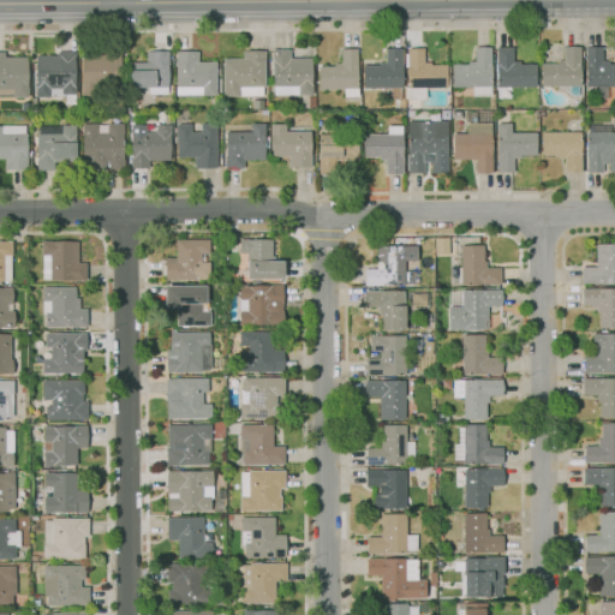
[(597,97),(597,87),(586,87),(586,47),(603,46),(603,60),(609,60),(609,64),(614,64),(614,85),(607,85),(607,97),(597,97)]
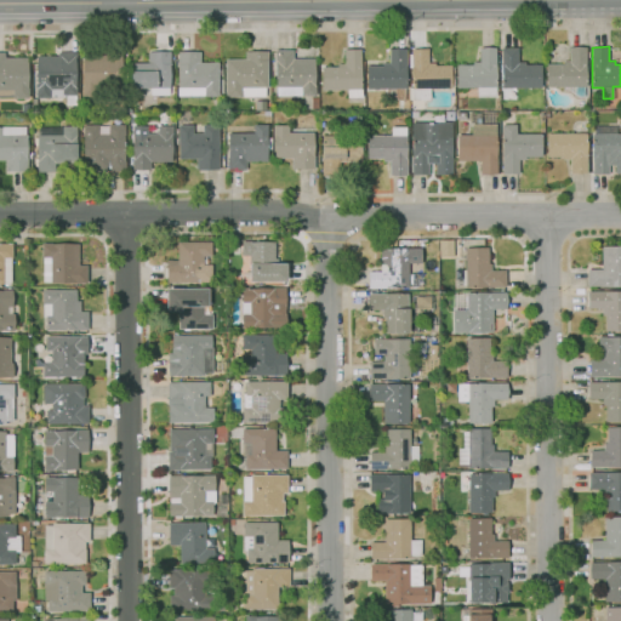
[(496,96),(477,96),(477,87),(457,87),(456,64),(473,64),(473,62),(479,62),(479,47),(496,47),(496,67),(497,87),(496,87),(496,96)]
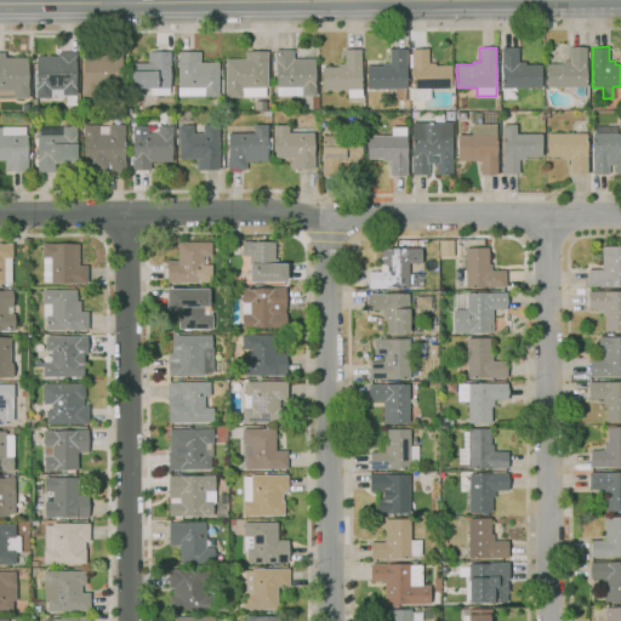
[(501,87),(502,47),(518,47),(518,61),(525,61),(525,64),(542,64),(542,87),(501,87)]
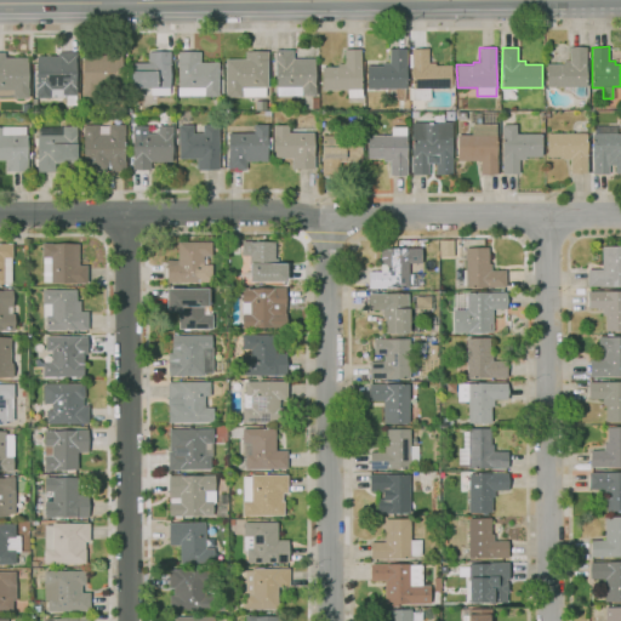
[(567,89),(564,89),(563,86),(547,86),(547,64),(563,63),(563,61),(570,61),(570,47),(586,47),(586,86),(585,86),(585,96),(577,96),(567,89)]
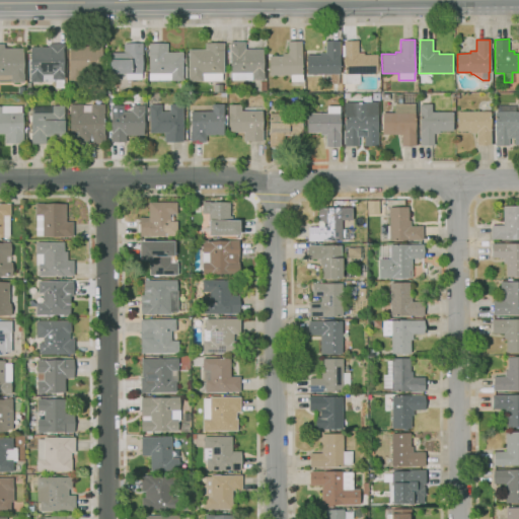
[(229,41),(230,80),(264,79),(263,49),(244,49),(244,41),(229,41)]
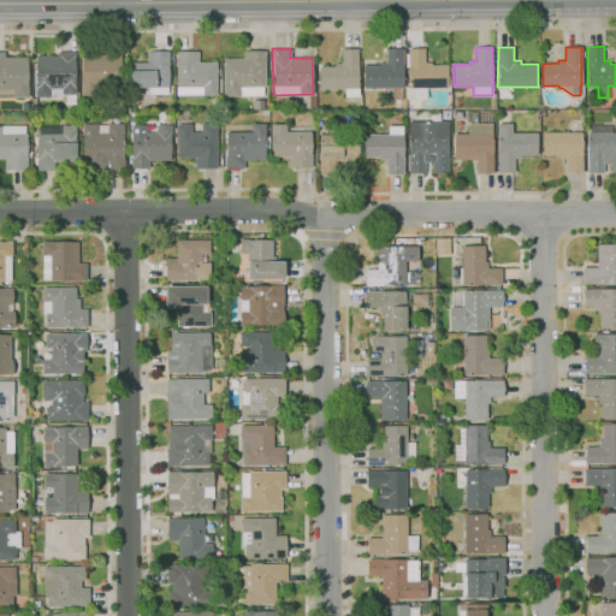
[(345,96),(345,89),(319,89),(319,66),(336,66),(335,63),(342,63),(342,49),(357,48),(359,96),(345,96)]
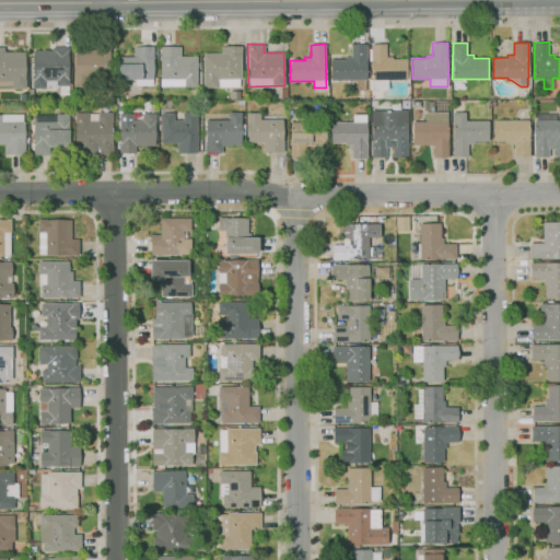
[(349,83),(349,80),(331,80),(330,59),(345,59),(345,57),(351,57),(351,44),(365,44),(366,79),(365,80),(365,91),(364,91),(363,92),(361,92),(359,91),(358,90),(356,89),(354,86),(352,85),(350,83),(349,83)]
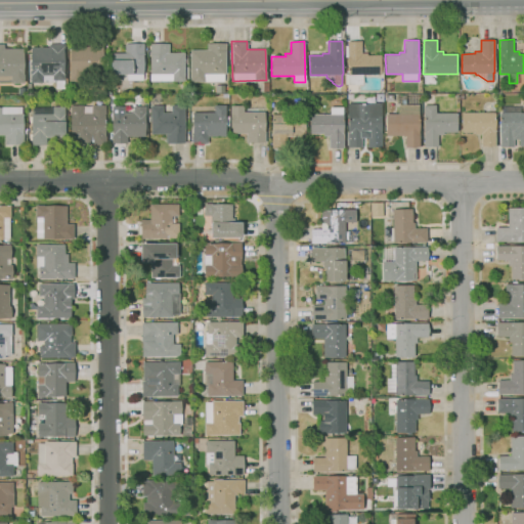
[(363,84),(348,85),(348,84),(346,84),(346,74),(348,74),(348,56),(345,56),(345,46),(347,46),(347,41),(361,41),(361,53),(367,53),(367,55),(381,54),(381,56),(383,56),(383,60),(382,60),(382,75),(362,75),(363,84)]
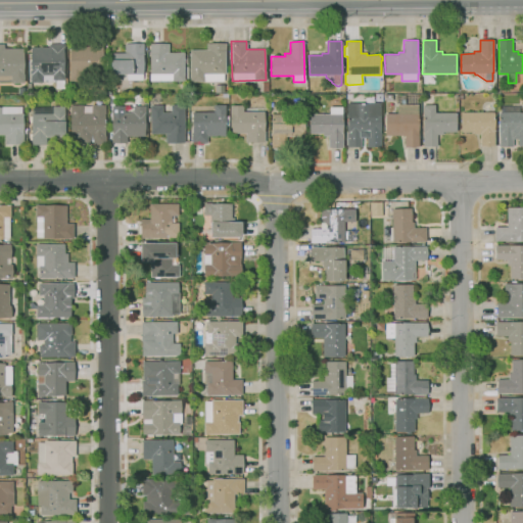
[(0,43),(3,43),(3,48),(22,48),(22,82),(10,83),(10,76),(0,76),(0,43)]
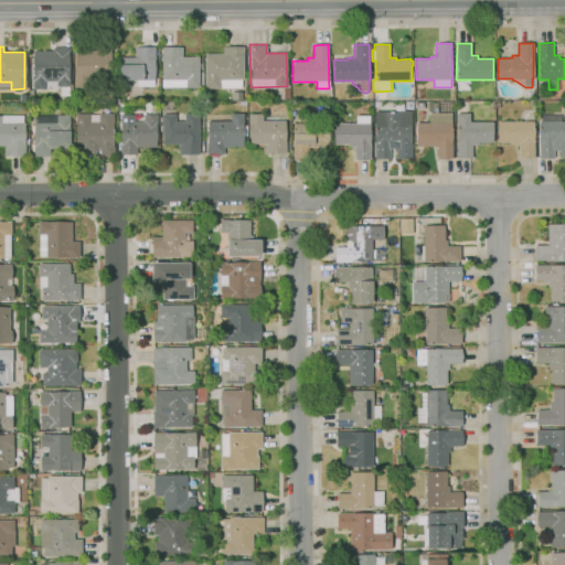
[(33,50),(33,88),(45,88),(45,81),(56,81),(56,85),(68,85),(68,46),(51,46),(51,50),(33,50)]
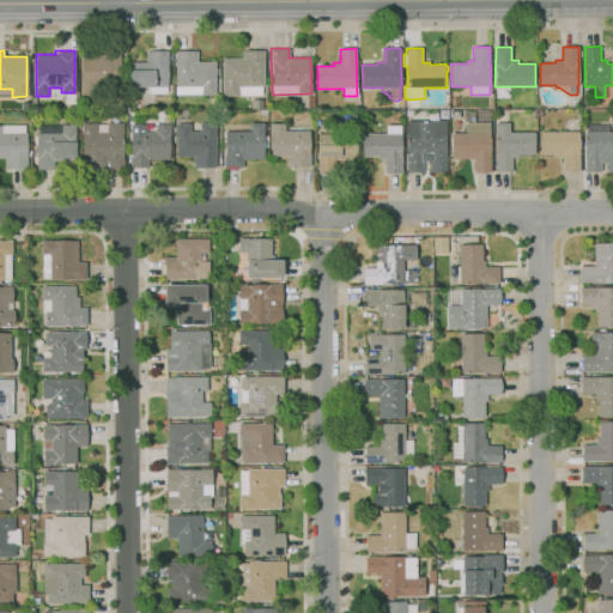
[(128,61),(128,95),(143,95),(143,86),(167,86),(167,50),(145,50),(145,61),(128,61)]
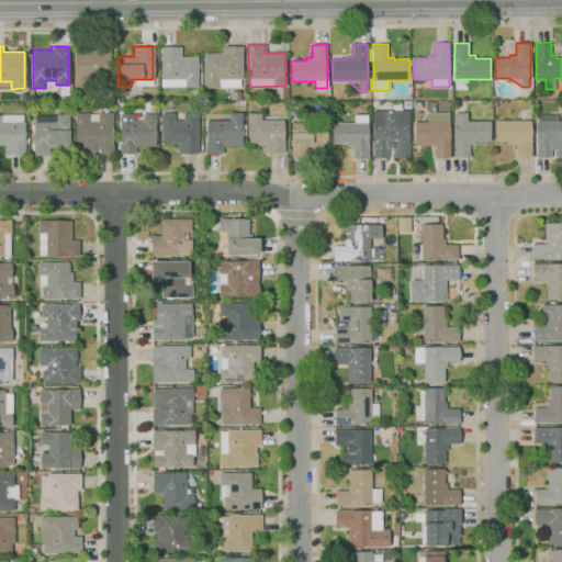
[(160,46),(160,87),(198,86),(198,56),(180,56),(180,46),(160,46)]
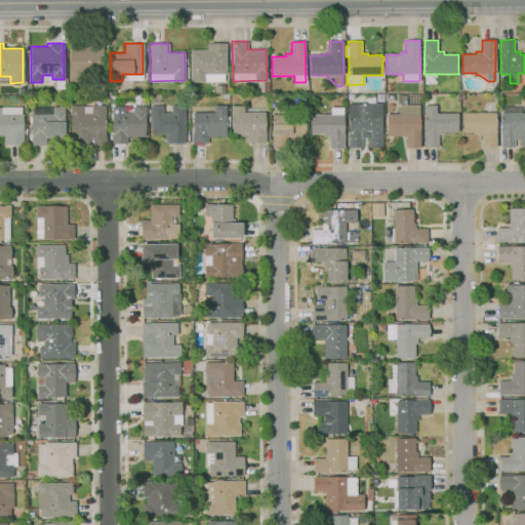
[(191,49),(191,81),(226,81),(226,43),(207,43),(207,49),(191,49)]
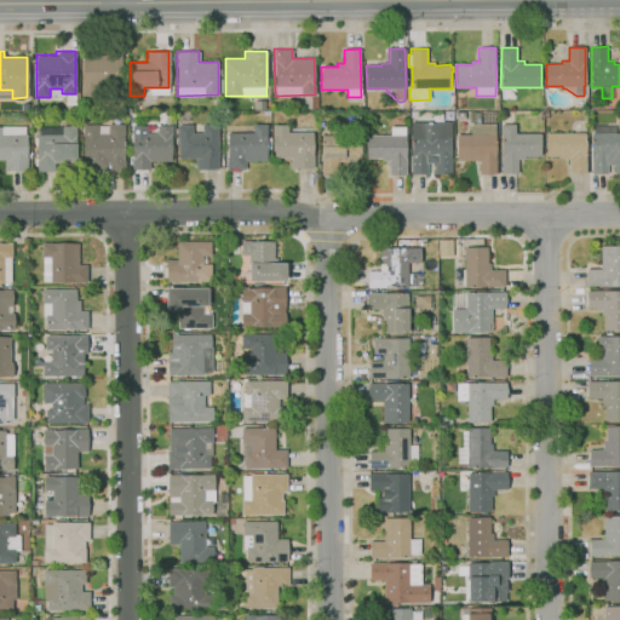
[(81,55),(122,55),(122,96),(81,96),(81,55)]
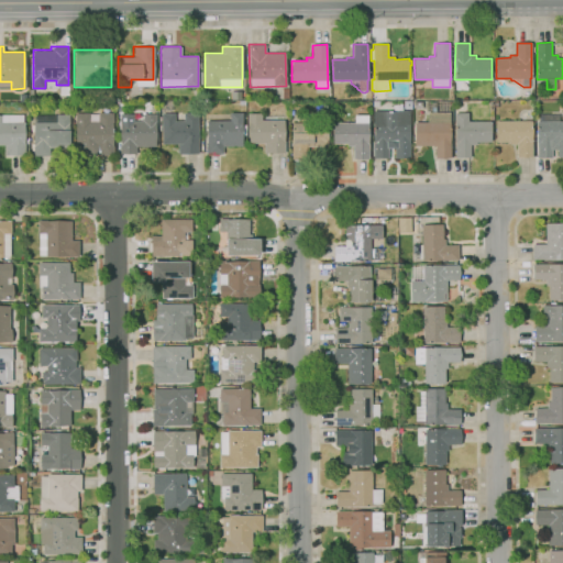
[(389,158),(388,158),(374,158),(374,111),(409,110),(409,158),(395,158),(395,147),(389,147),(389,158)]
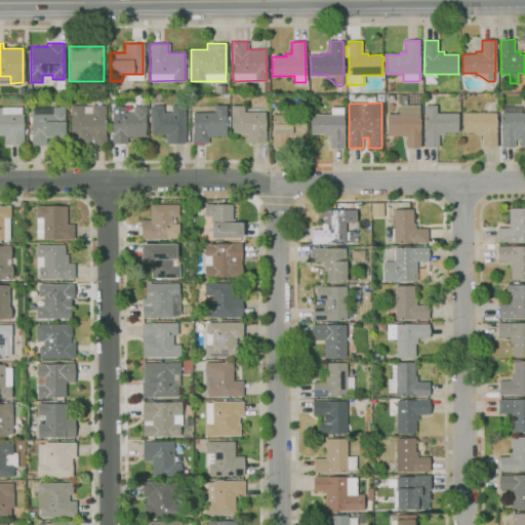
[(69,105),(70,144),(105,144),(105,105),(91,106),(91,113),(83,113),(82,104),(69,105)]
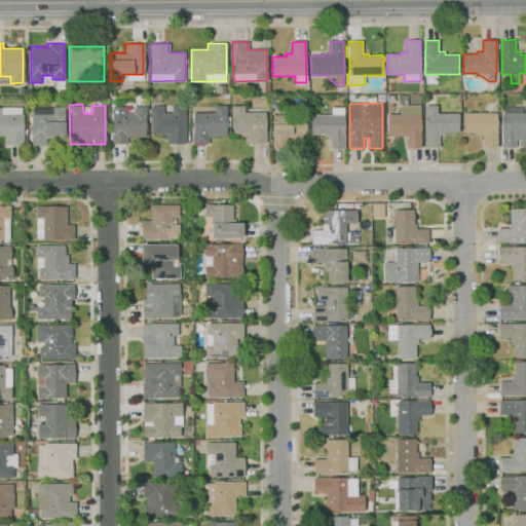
[(421,148),(407,147),(407,136),(387,136),(387,114),(400,114),(400,104),(420,105),(420,114),(421,114),(421,148)]
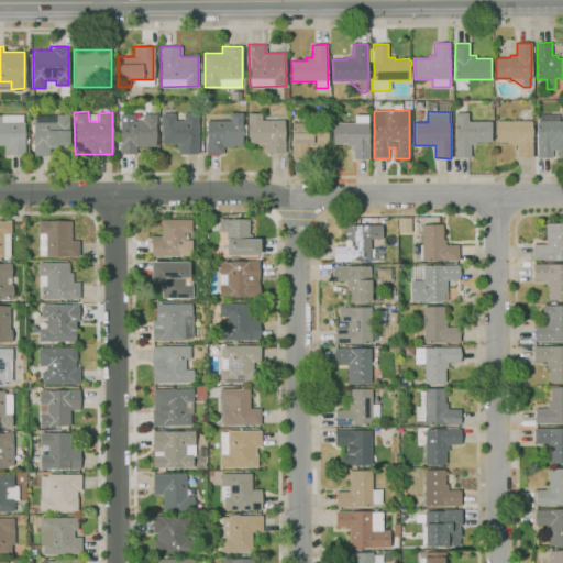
[(162,113),(161,143),(178,143),(178,153),(198,153),(198,112),(183,112),(183,120),(174,120),(174,113),(162,113)]
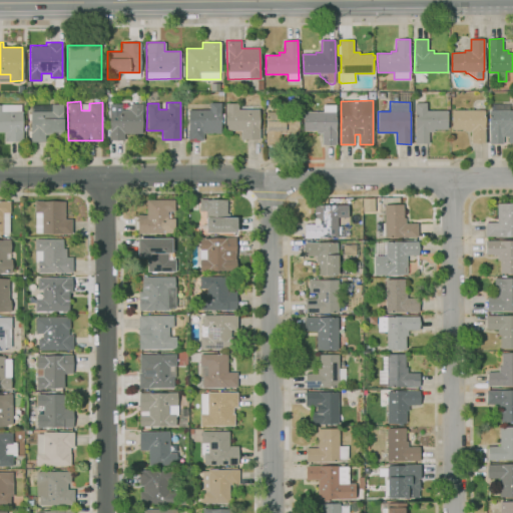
[(208,102),(220,102),(220,132),(202,132),(202,140),(187,140),(187,109),(208,109),(208,102)]
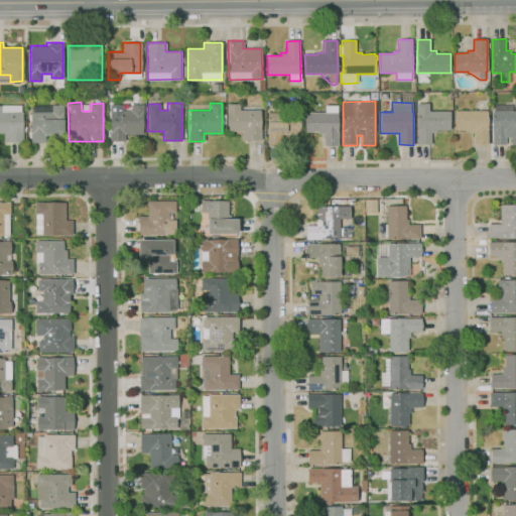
[(430,144),(417,144),(417,103),(428,103),(429,111),(450,111),(450,130),(436,130),(436,132),(430,132),(430,144)]
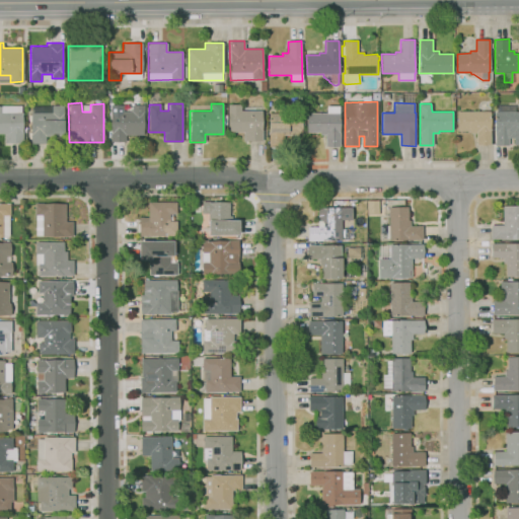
[(30,113),(30,143),(47,143),(47,133),(63,133),(63,104),(52,104),(52,113),(30,113)]
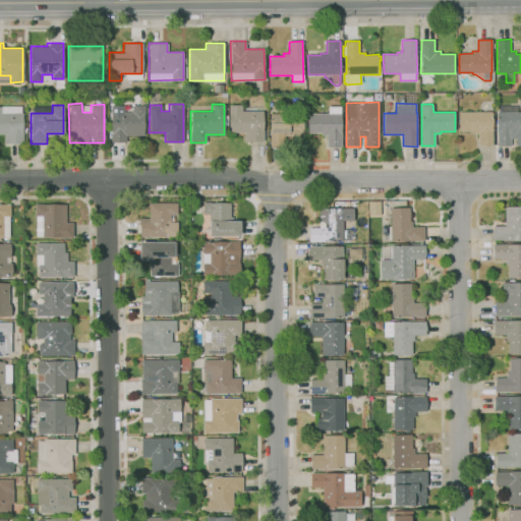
[(110,105),(110,140),(125,140),(125,134),(143,134),(143,105),(131,105),(131,111),(123,111),(123,105),(110,105)]
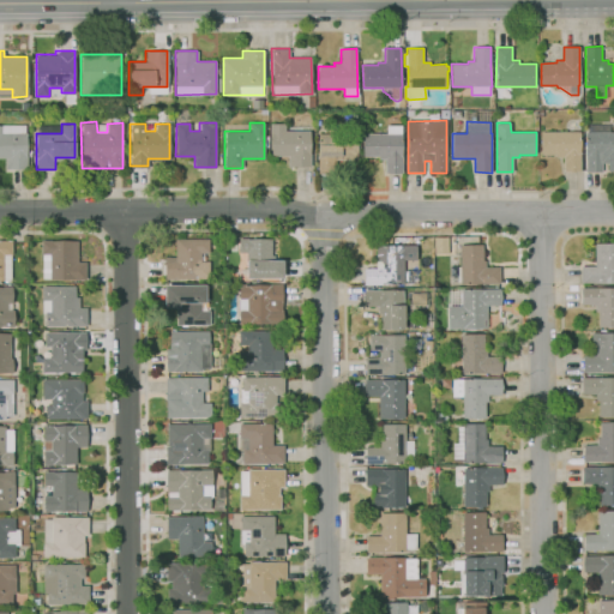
[(270,124),(271,157),(288,157),(288,167),(311,167),(309,131),(284,131),(284,124),(270,124)]
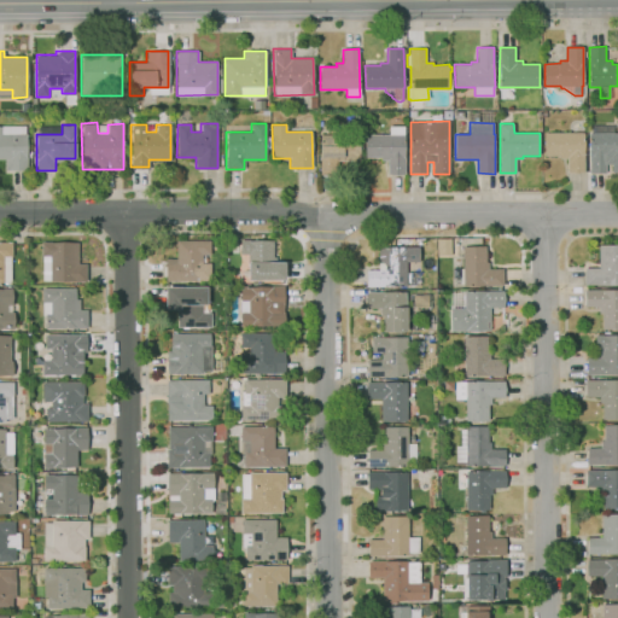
[(606,173),(589,173),(589,170),(588,170),(588,155),(589,155),(589,133),(593,133),(593,126),(613,124),(613,133),(617,133),(617,172),(612,172),(612,164),(606,164),(606,173)]
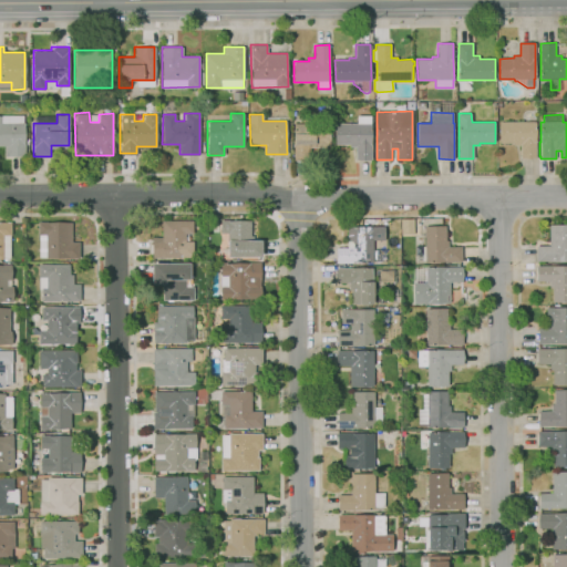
[(0,115),(0,145),(3,145),(3,155),(23,155),(22,115),(0,115)]
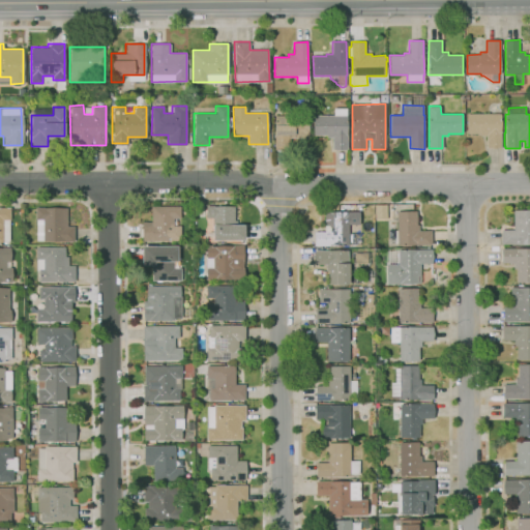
[(501,147),(487,147),(487,136),(480,136),(480,134),(467,134),(467,114),(501,113),(501,147)]
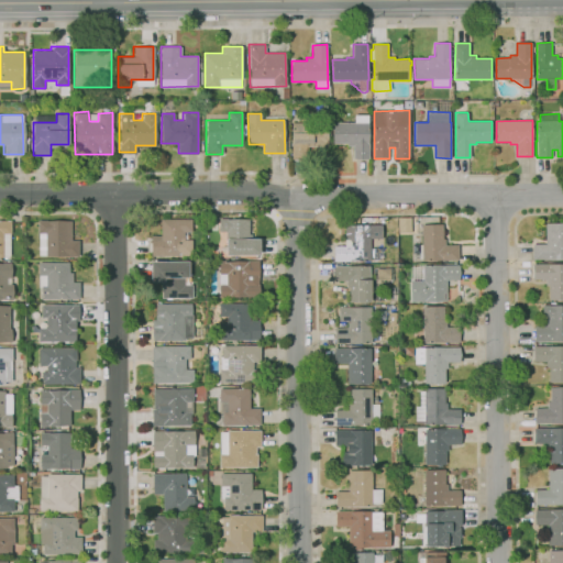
[(309,159),(291,159),(291,122),(328,122),(328,124),(331,124),(331,135),(328,135),(328,146),(309,146),(309,159)]
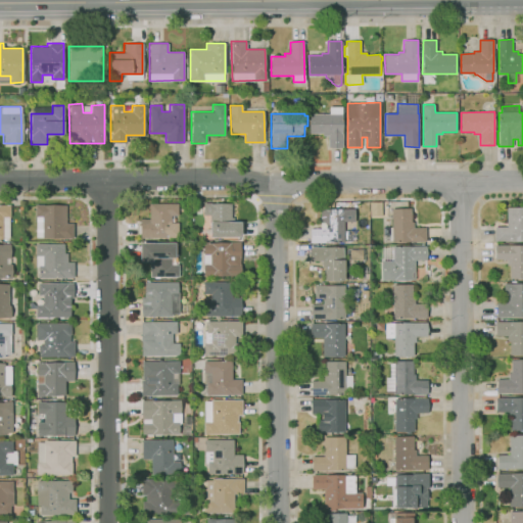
[(343,147),(329,147),(328,136),(323,136),(323,133),(310,133),(310,114),(342,113),(343,147)]
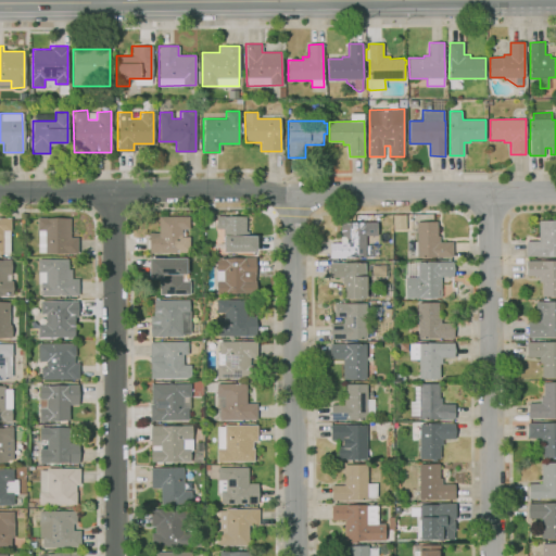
[(158,215),(188,215),(188,228),(180,228),(180,252),(148,252),(148,232),(158,232),(158,215)]
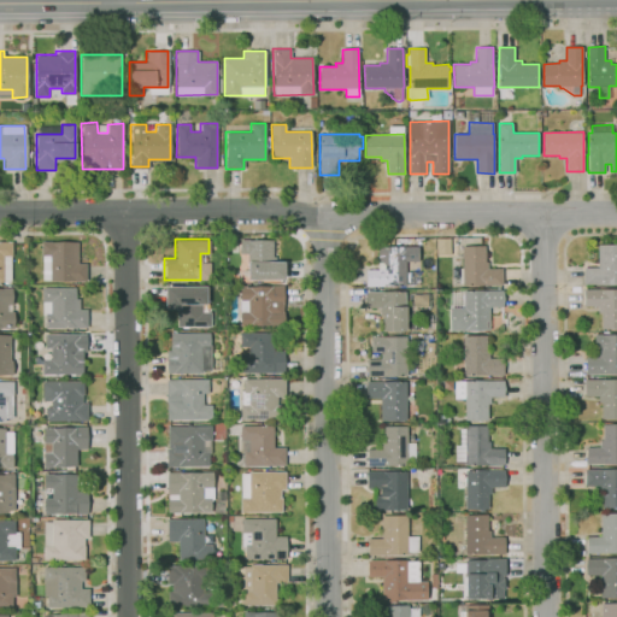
[(240,240),(272,239),(272,260),(283,260),(283,277),(247,278),(247,253),(240,253),(240,240)]
